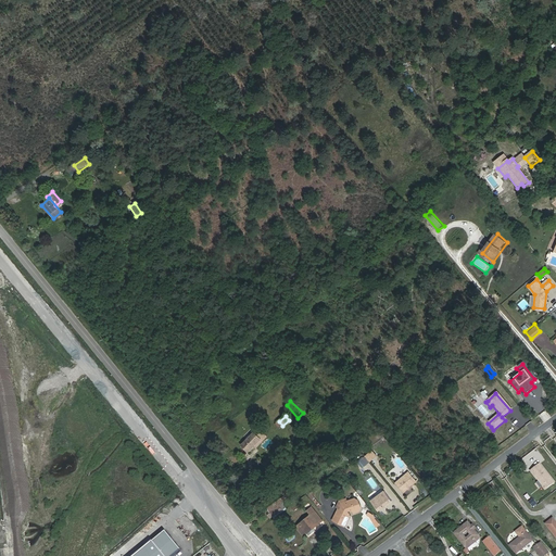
[(265,436),(257,429),(252,434),(260,441),(265,436)]
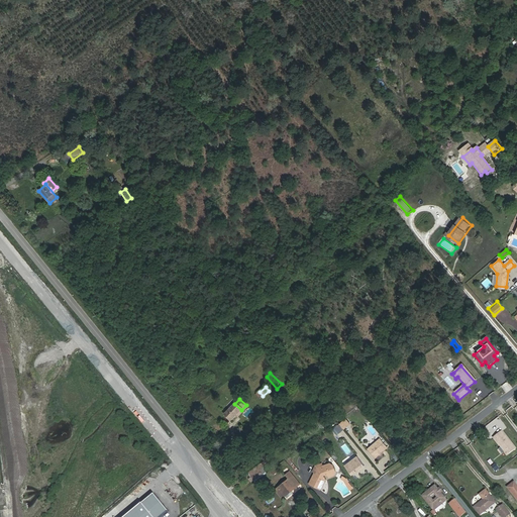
[(231,421),(241,410),(234,404),(224,415),(231,421)]
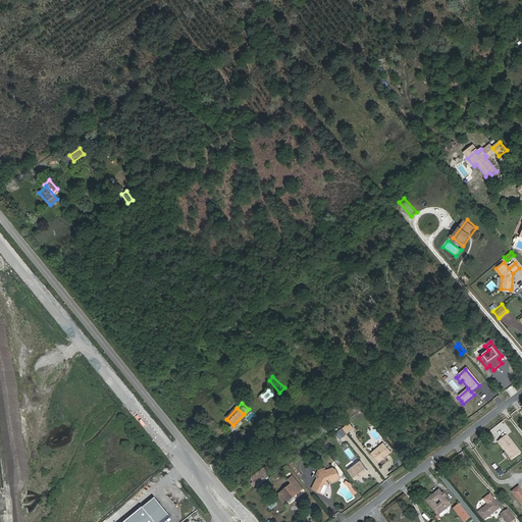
[(353,427),(349,422),(343,428),(347,432),(353,427)]
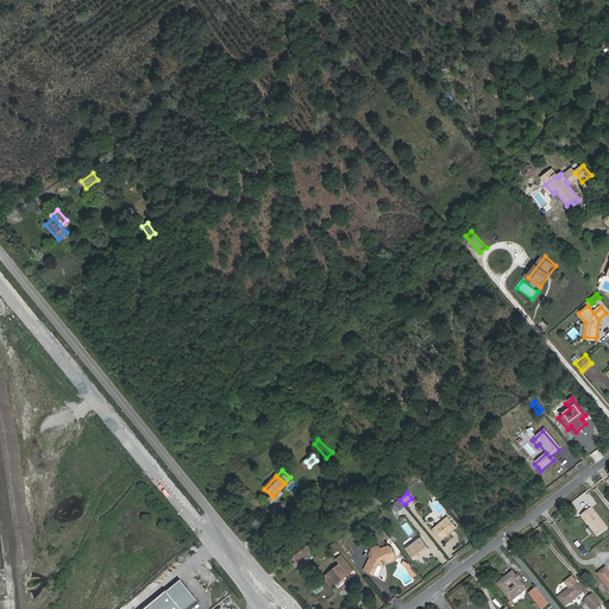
[(590,509),(581,518),(596,537),(606,529),(590,509)]
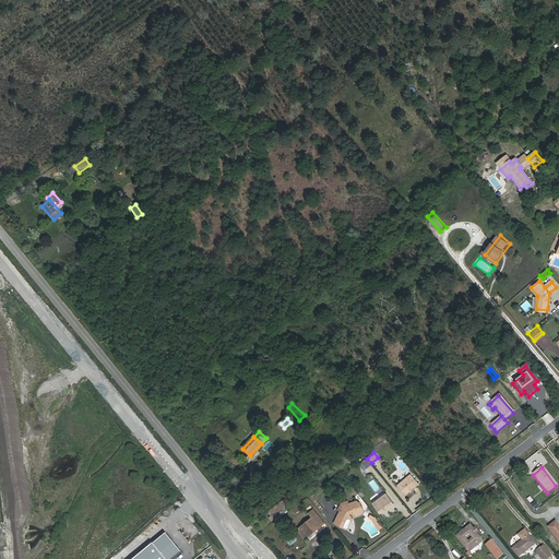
[(413,476),(400,486),(407,496),(420,485),(413,476)]
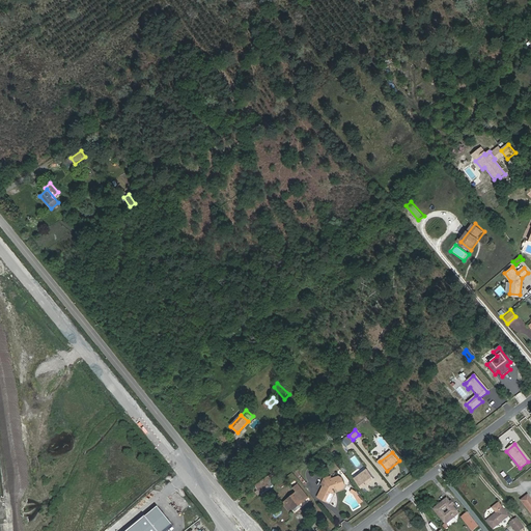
[(354,479),(362,490),(374,480),(365,469),(354,479)]
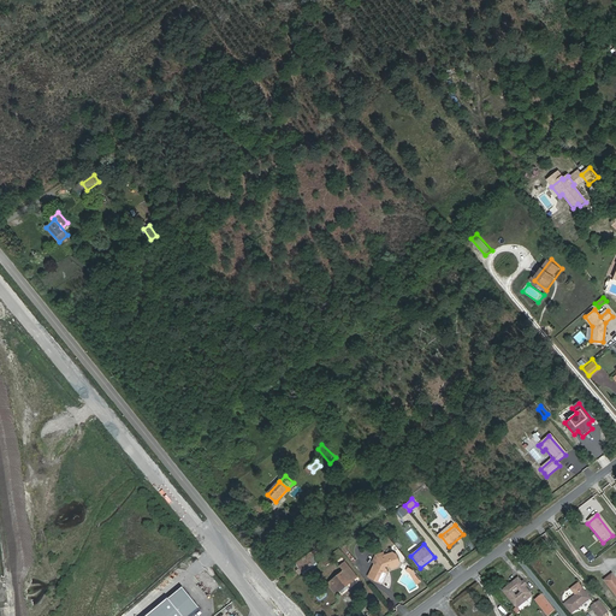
[(315,557),(311,551),(297,561),(302,567),(315,557)]
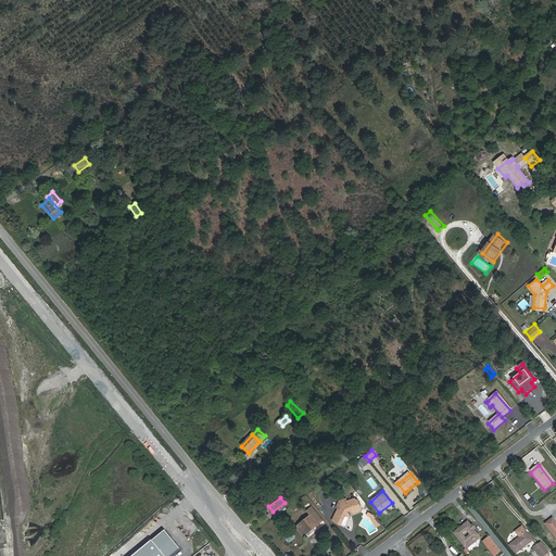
[(341,508),(336,520),(346,525),(351,514),(349,512),(353,510),(356,513),(361,512),(363,507),(361,501),(357,498),(348,502),(348,500),(341,502),(338,507),(341,508)]
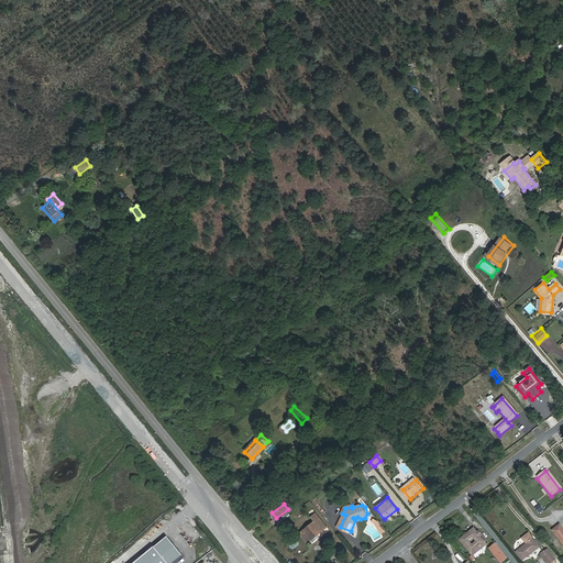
[(289,512),(288,509),(276,518),(278,520),(289,512)]
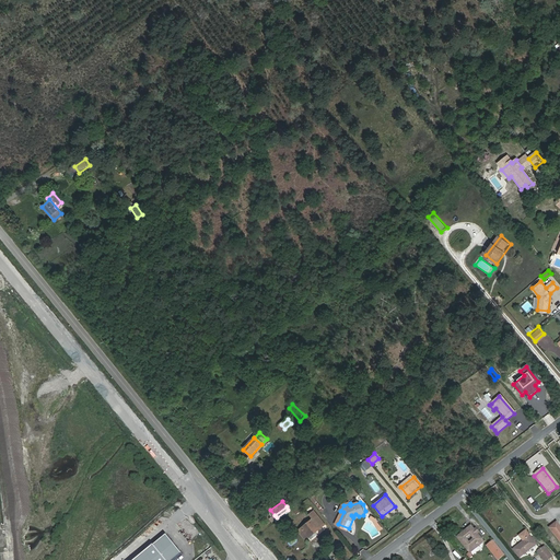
[(308,537),(324,525),(316,516),(301,528),(308,537)]
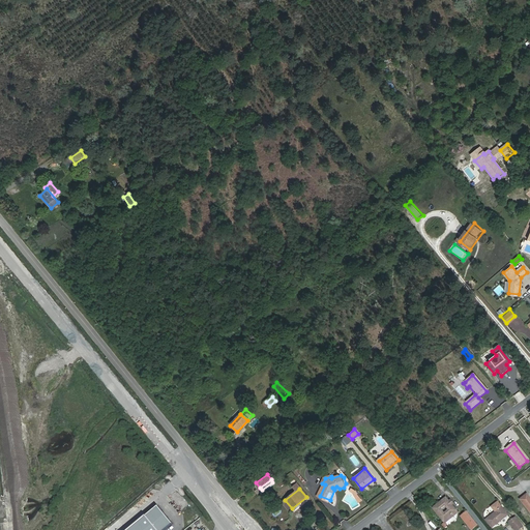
[(362,501),(357,492),(353,489),(351,491),(354,494),(360,502),(362,501)]
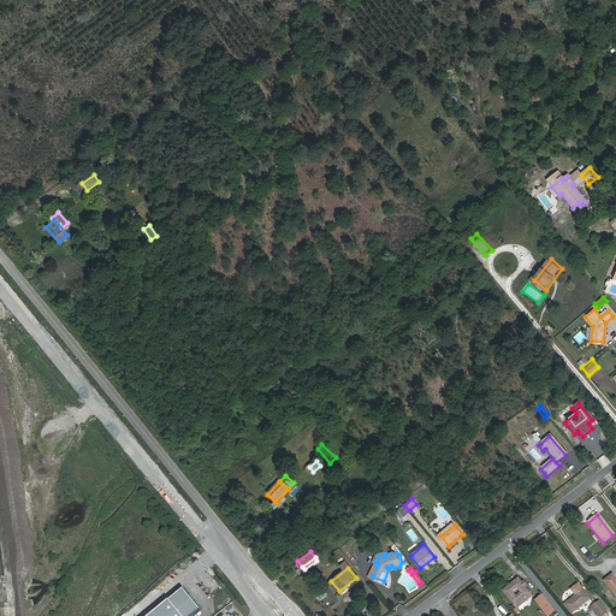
[(615,578),(614,575),(605,582),(615,594),(615,578)]
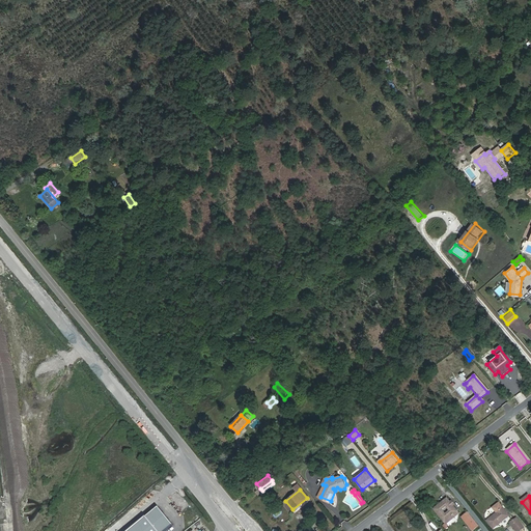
[(445,522),(456,512),(447,499),(435,509),(445,522)]
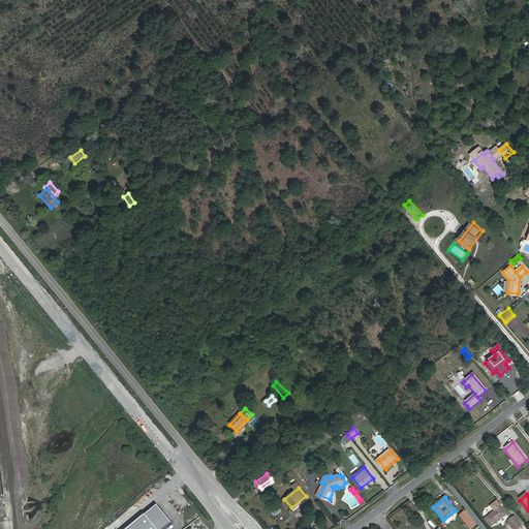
[(493,508),(483,517),(491,526),(506,514),(496,500),(490,505),(493,508)]
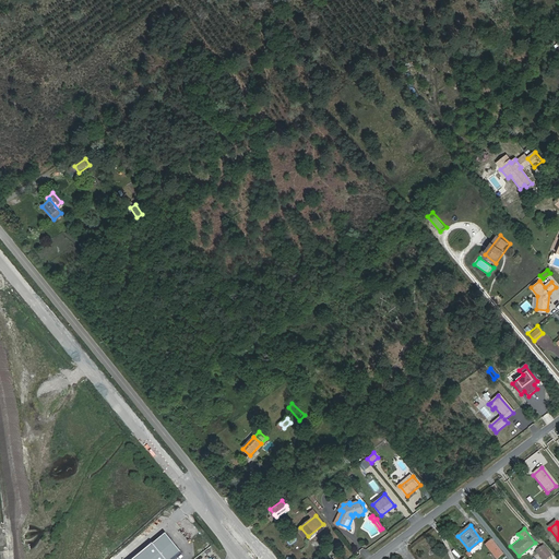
[(173,558),(182,552),(167,533),(132,558),(173,558)]
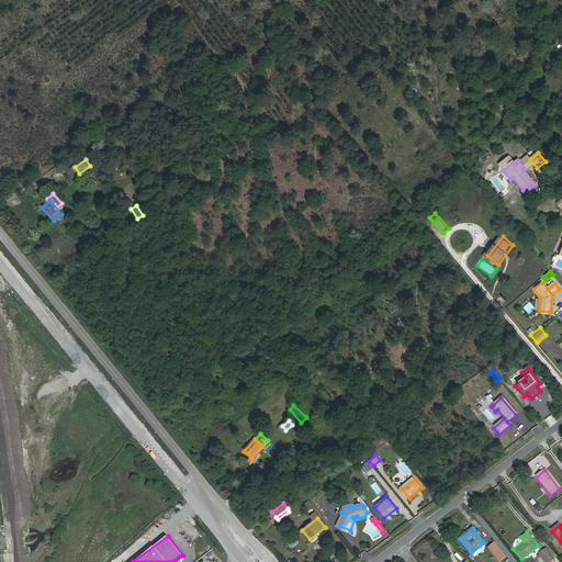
[(505,557),(494,542),(489,547),(499,561),(505,557)]
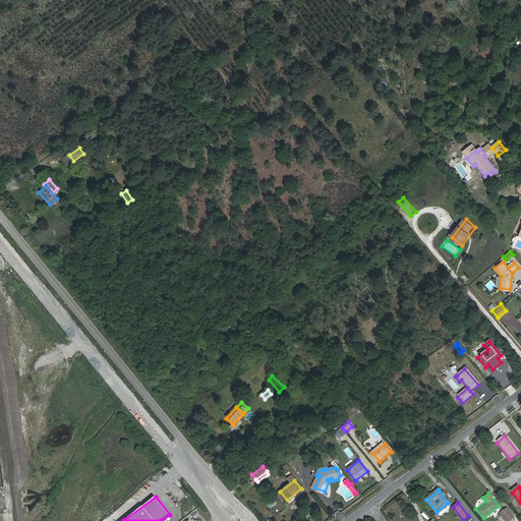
[(514,520),(517,519),(508,508),(501,514),(507,520),(514,520)]
